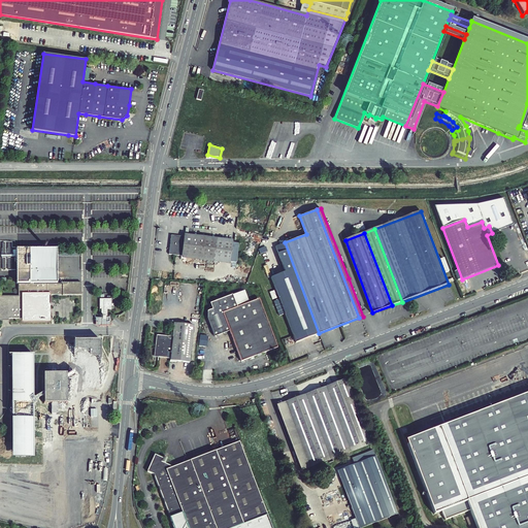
[(185,237),(233,243),(233,240),(185,234),(185,237)]
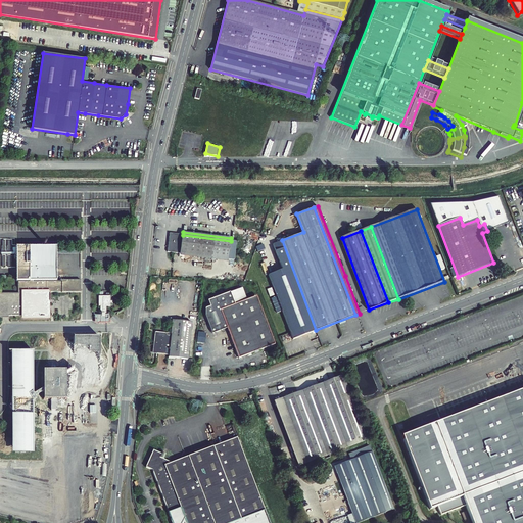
[(231,241),(183,235),(174,234),(174,252),(180,253),(228,259),(231,241)]
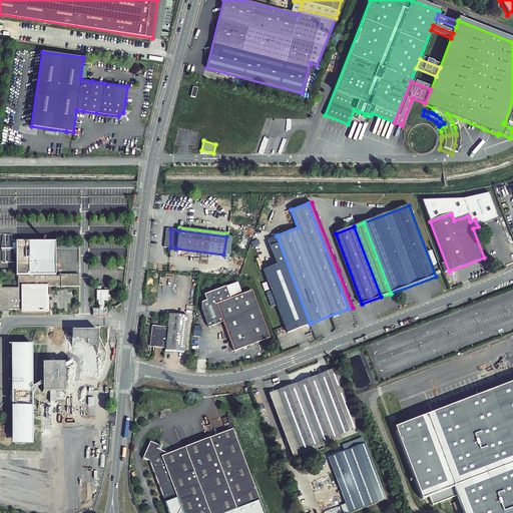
[(0,310),(23,311),(23,313),(48,313),(48,305),(48,288),(68,288),(78,288),(78,276),(55,276),(56,250),(56,244),(56,242),(17,242),(16,276),(18,276),(18,288),(0,288),(0,310)]
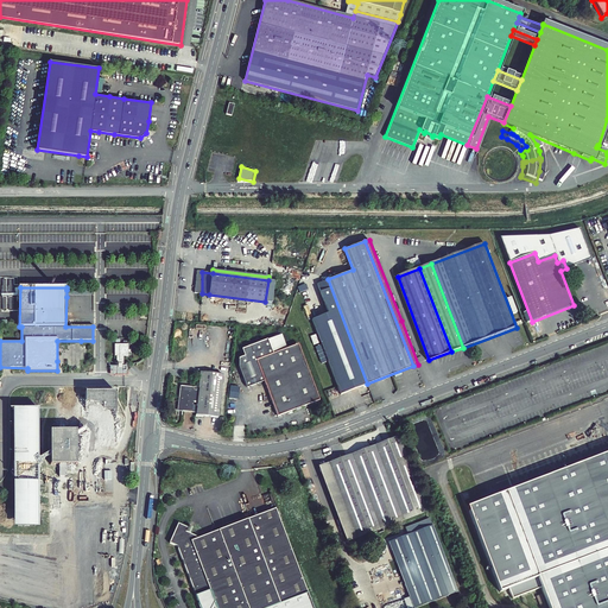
[(265,302),(209,295),(209,298),(265,304),(265,302)]
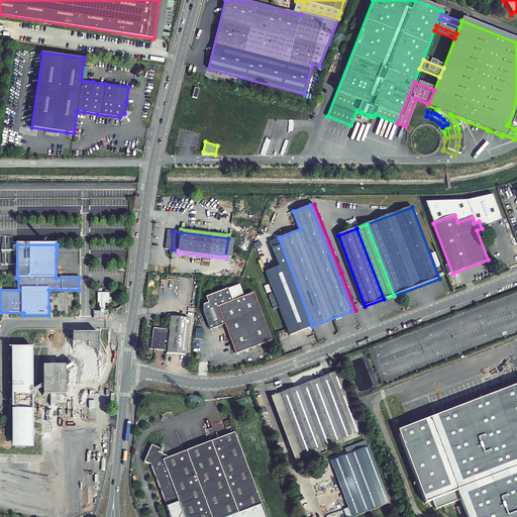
[(224,325),(236,354),(273,340),(253,293),(232,301),(227,289),(206,298),(208,304),(203,306),(203,313),(210,331),(224,325)]
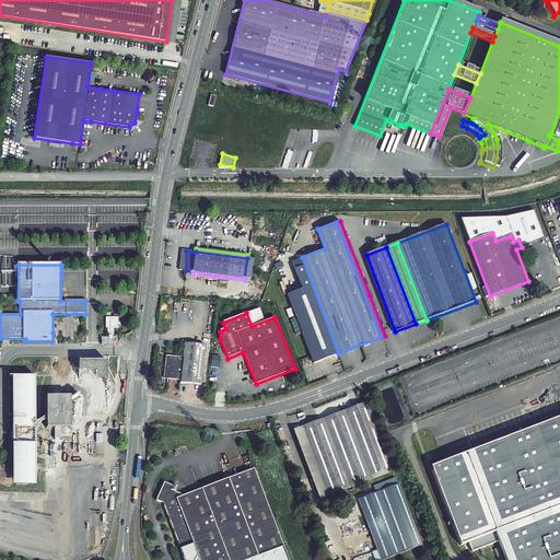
[(74,314),(53,314),(53,333),(58,333),(65,333),(65,339),(67,339),(72,339),(72,324),(74,324),(74,314)]
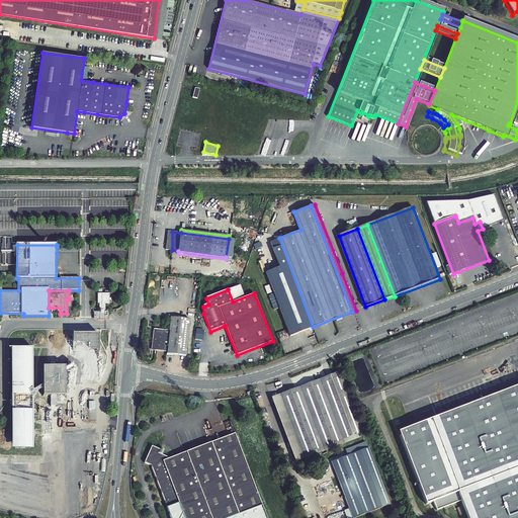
[(108,293),(107,293),(104,293),(97,293),(96,304),(98,304),(98,311),(100,311),(100,312),(98,312),(98,318),(104,318),(104,312),(103,312),(103,311),(104,311),(104,304),(108,304),(108,293)]
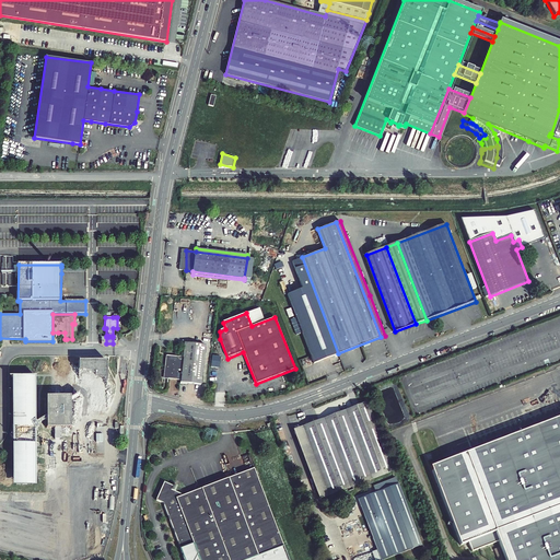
[(168,373),(167,378),(181,381),(181,383),(187,384),(187,383),(200,385),(205,346),(185,342),(183,358),(183,361),(178,361),(179,357),(166,356),(165,373),(168,373)]
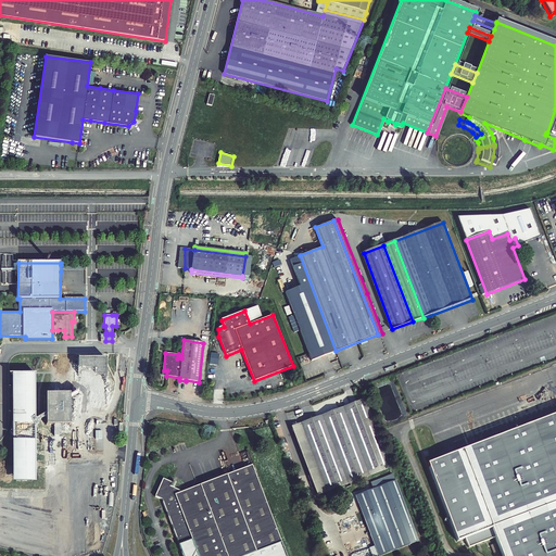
[(220,364),(220,353),(212,353),(211,364),(220,364)]
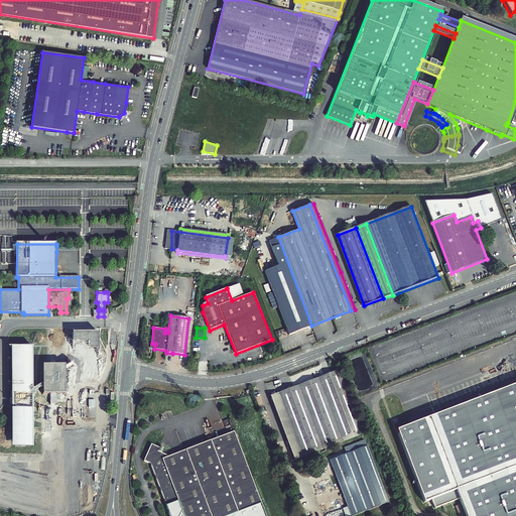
[(72,333),(72,350),(72,357),(72,361),(72,364),(72,374),(98,374),(98,333),(72,333)]
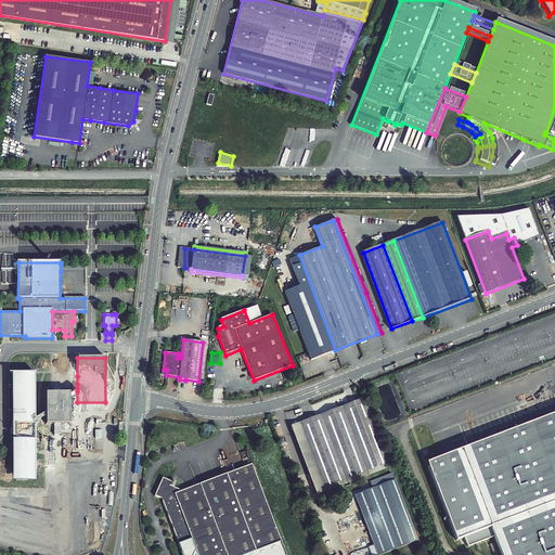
[(12,479),(30,479),(30,426),(30,416),(30,376),(12,375),(12,427),(12,436),(12,479)]
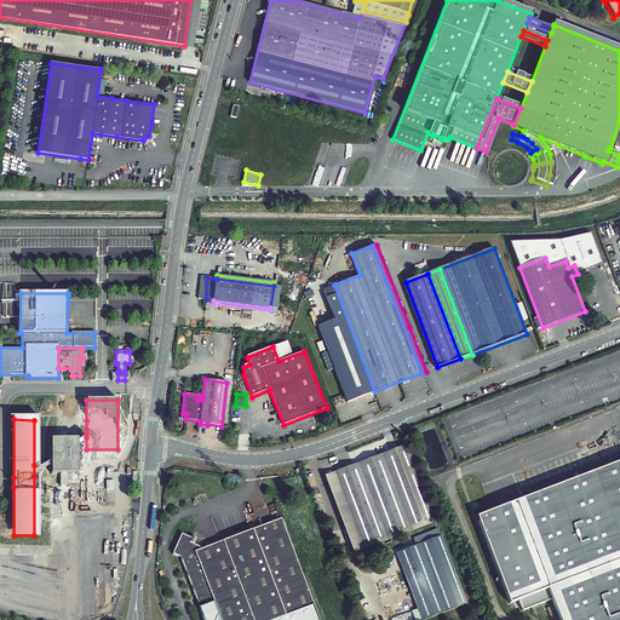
[(75,443),(86,437),(86,434),(75,440),(75,443)]
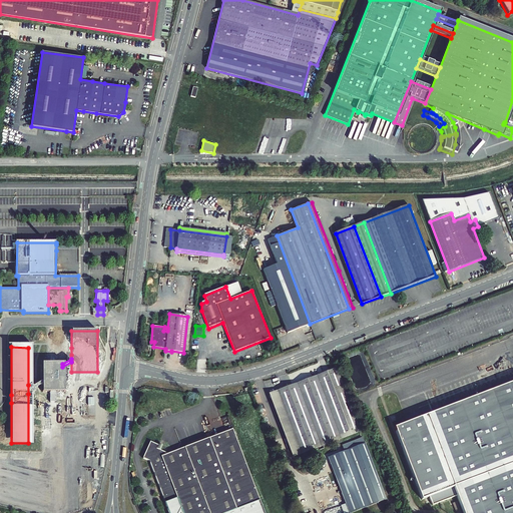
[(62,364),(62,362),(41,362),(41,381),(41,384),(41,389),(62,389),(62,376),(62,367),(62,364)]
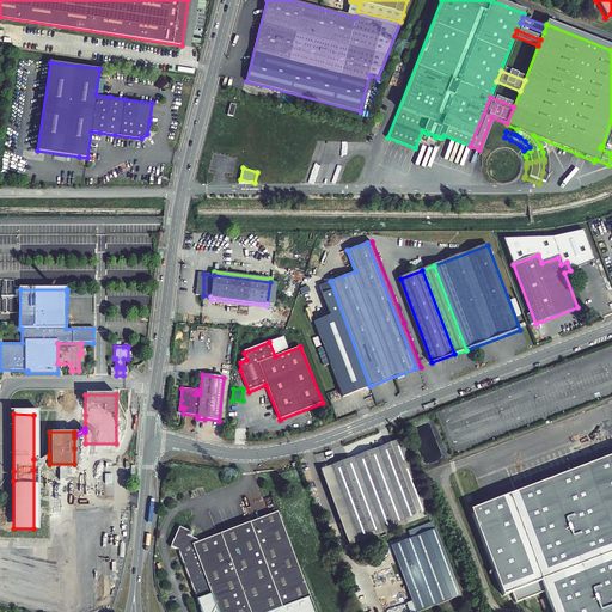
[(346,460),(331,466),(359,542),(429,515),(401,439),(346,460)]
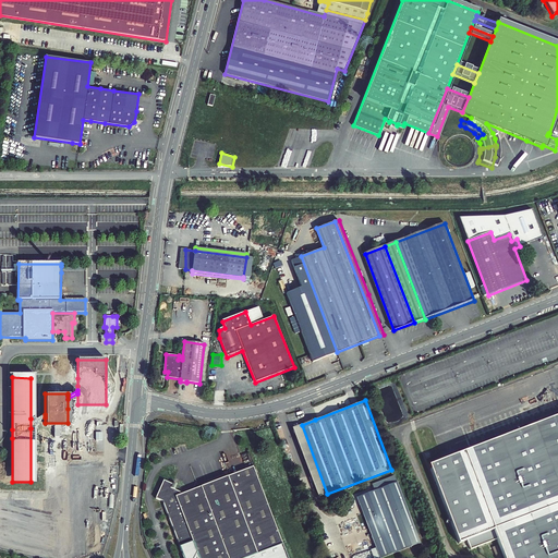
[(33,421),(32,419),(31,419),(31,428),(36,425),(34,423),(45,417),(45,414),(33,421)]
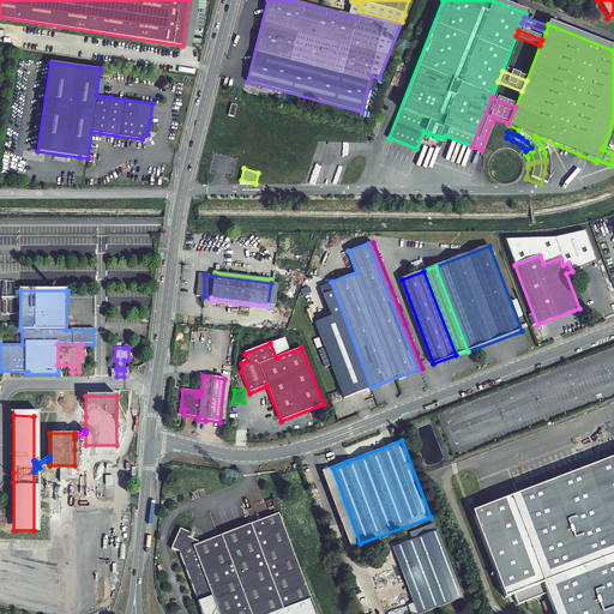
[(613,613),(613,457),(473,512),(505,599),(515,595),(518,605),(547,594),(554,613),(613,613)]
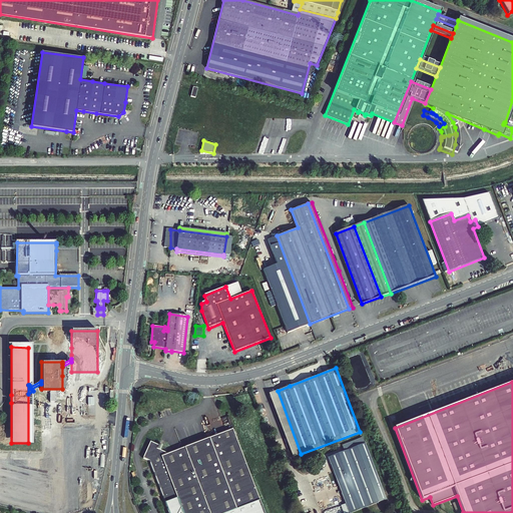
[(278,396),(270,398),(293,457),(301,454),(278,391),(276,391),(278,396)]
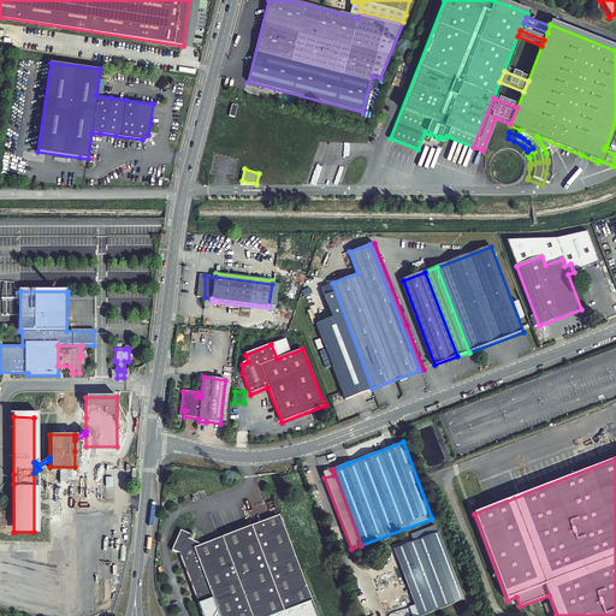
[(191,535),(181,531),(171,550),(178,554),(197,603),(213,598),(219,615),(272,615),(312,602),(280,516),(271,520),(207,544),(202,545),(189,539),(191,535)]
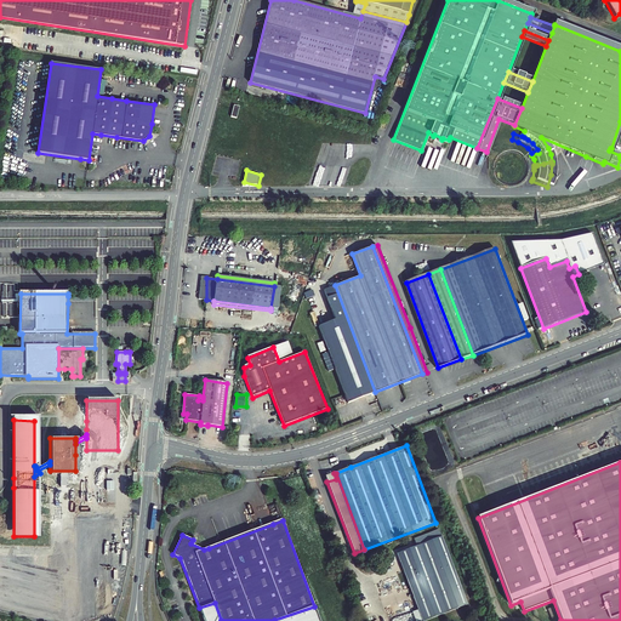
[(442,536),(397,553),(422,620),(425,620),(467,605),(442,536)]
